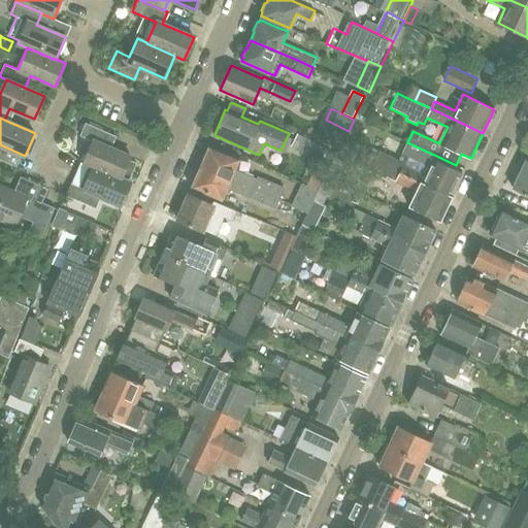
[(340,150),(349,131),(326,120),(317,138),(340,150)]
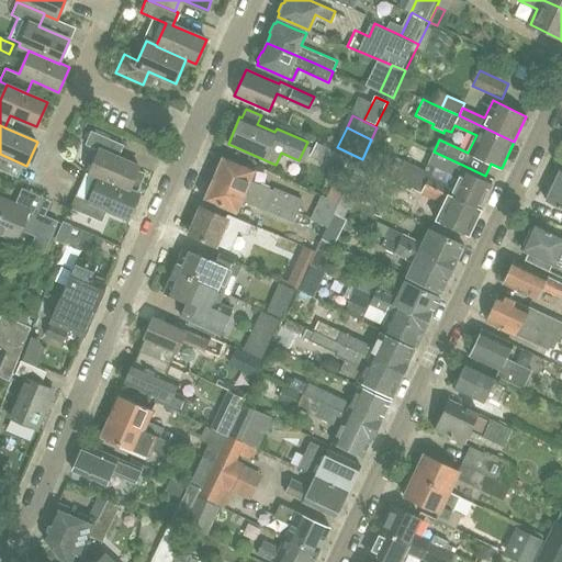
[(98,150),(88,175),(99,178),(130,190),(132,186),(137,188),(143,175),(137,172),(139,167),(113,155),(119,142),(91,131),(85,145),(98,150)]
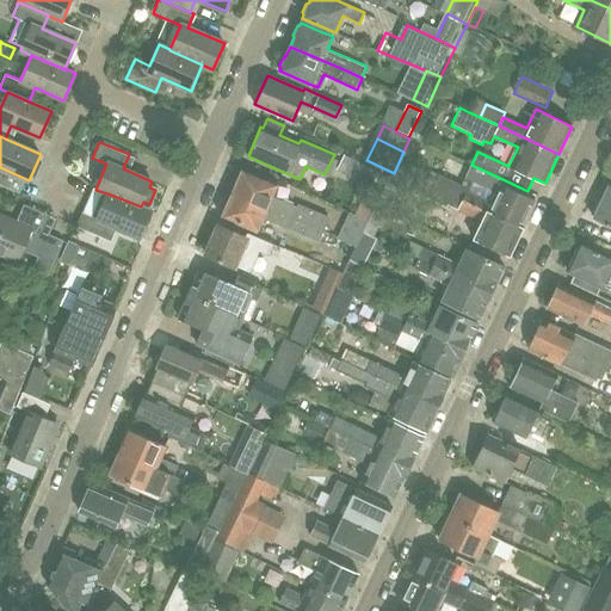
[(377,170),(353,158),(347,155),(341,170),(371,184),(377,170)]
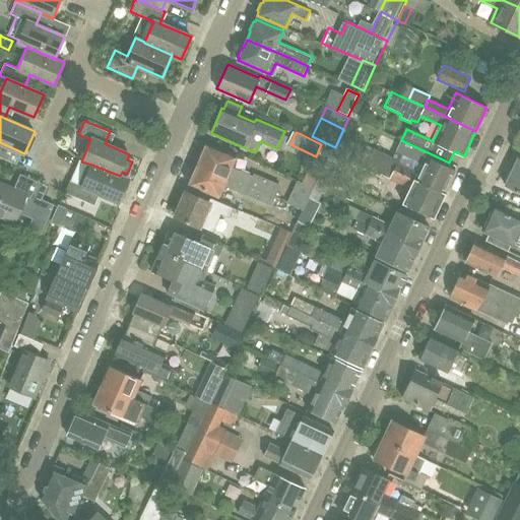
[(236,157),(225,152),(206,144),(198,165),(249,187),(274,198),(279,186),(255,175),(253,178),(231,168),(236,157)]
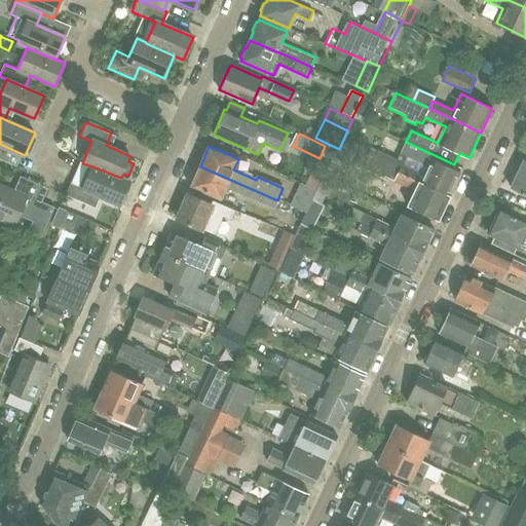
[(376,153),(373,161),(395,170),(450,196),(461,173),(430,158),(423,173),(398,159),(378,150),(376,153)]
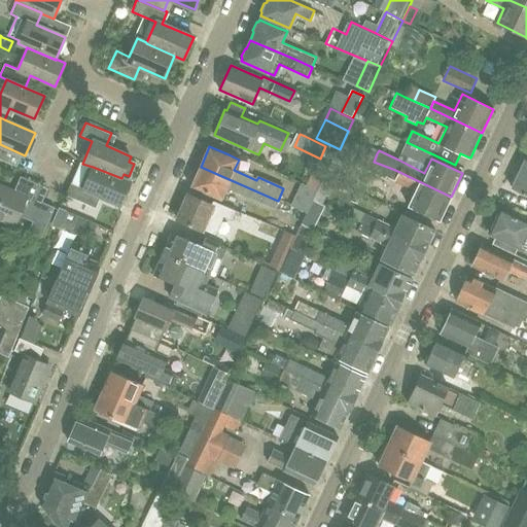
[(395,170),(374,162),(353,153),(350,161),(396,180),(417,189),(409,206),(440,221),(451,197),(395,170)]
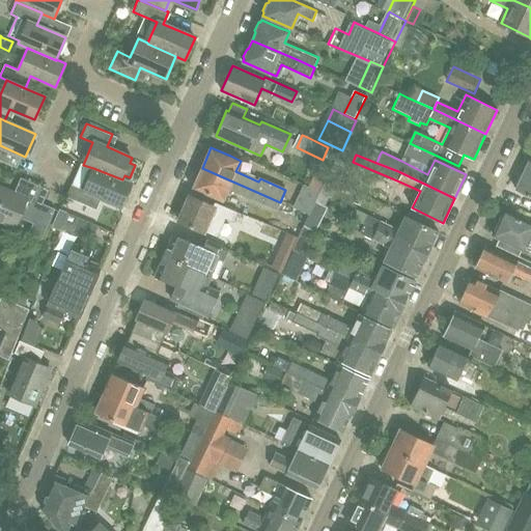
[(530,161),(529,161),(515,189),(530,196),(530,161)]
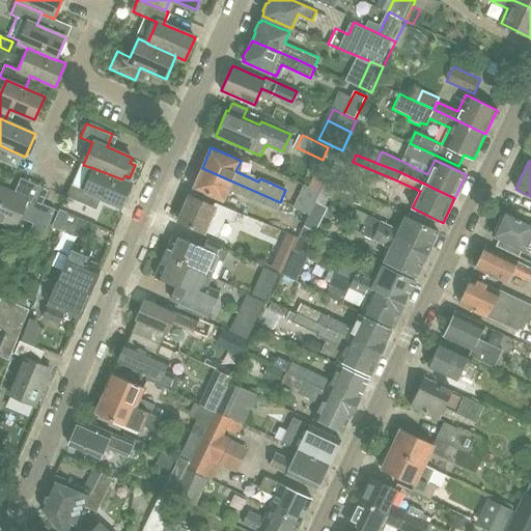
[(93,168),(83,165),(81,164),(73,185),(72,185),(66,197),(91,208),(96,196),(122,206),(132,184),(122,179),(93,168)]
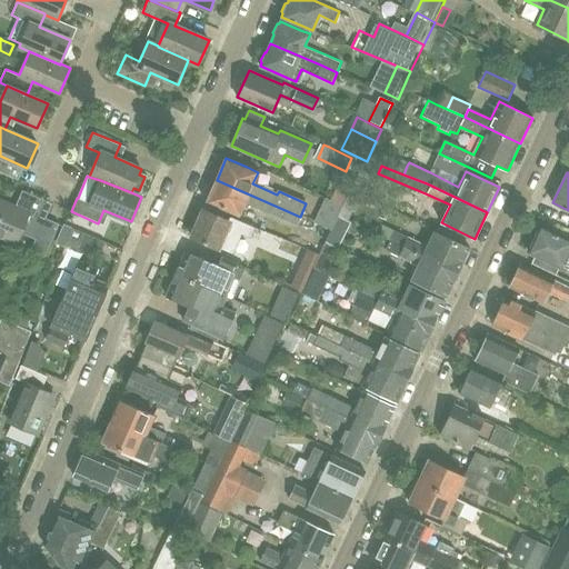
[(300,217),(272,205),(217,180),(207,201),(239,216),(245,202),(297,225),(300,217)]
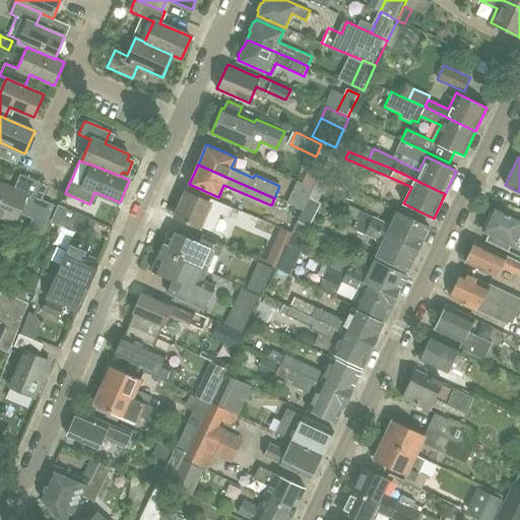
[(40,234),(45,221),(53,203),(42,198),(47,185),(20,174),(14,187),(0,181),(0,216),(14,223),(19,212),(33,217),(27,229),(40,234)]
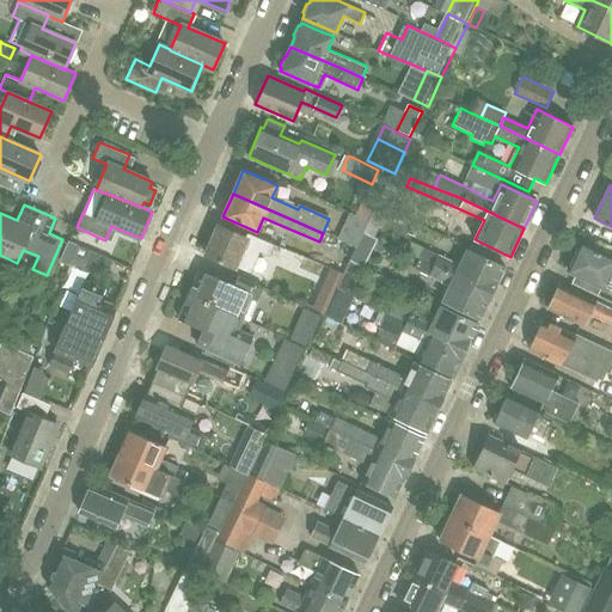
[(359,249),(366,236),(372,222),(352,214),(341,240),(359,249)]
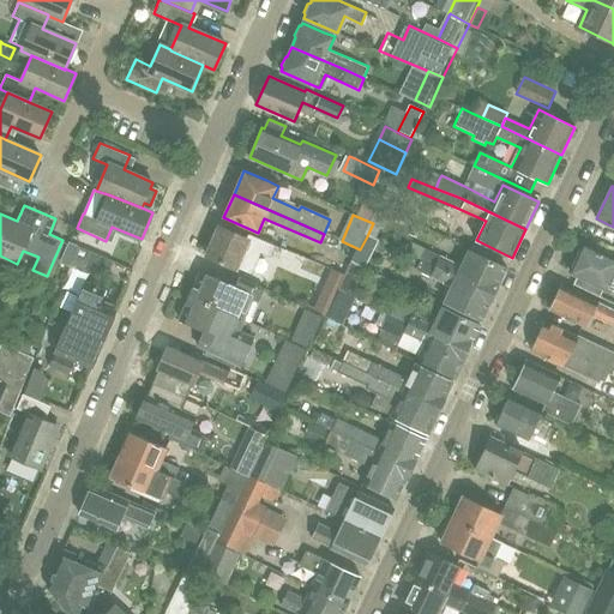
[(248,239),(241,236),(220,227),(206,256),(235,269),(248,239)]
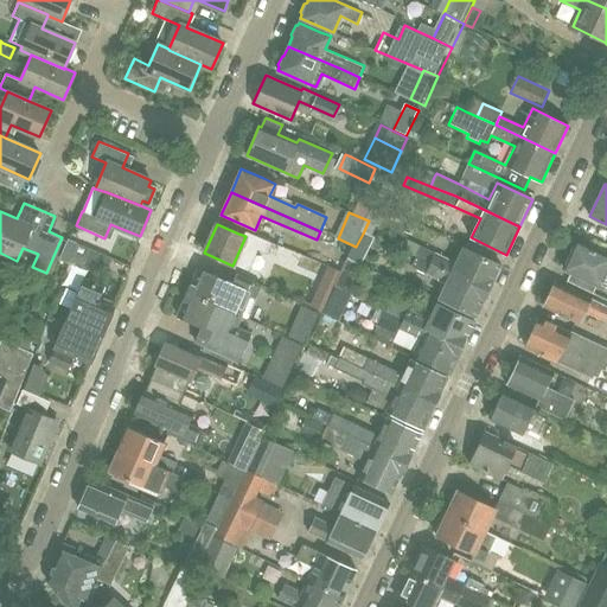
[(350,261),(363,267),(376,238),(363,234),(356,247),(350,261)]
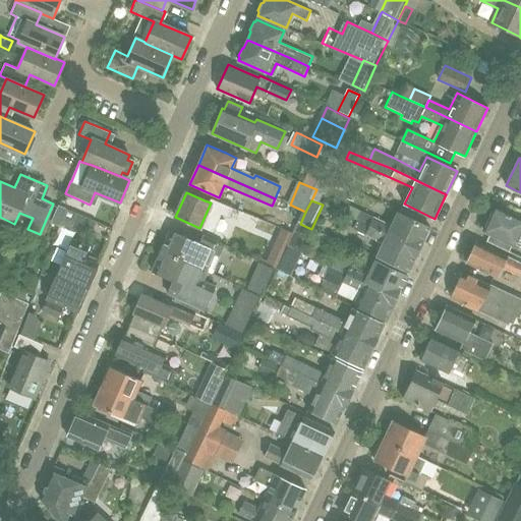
[(232,221),(237,210),(224,204),(219,215),(232,221)]
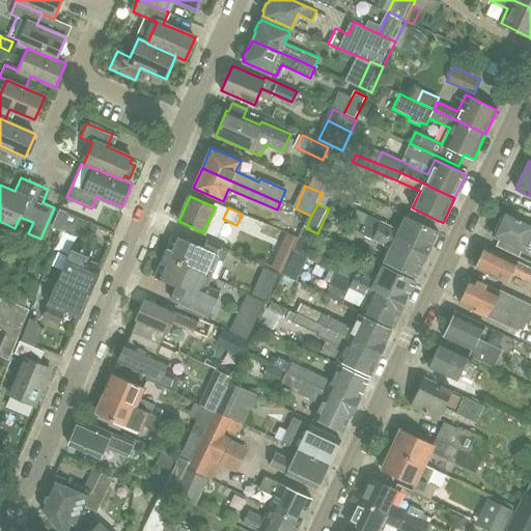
[(407,216),(399,230),(355,210),(351,219),(363,224),(376,229),(428,254),(439,231),(407,216)]
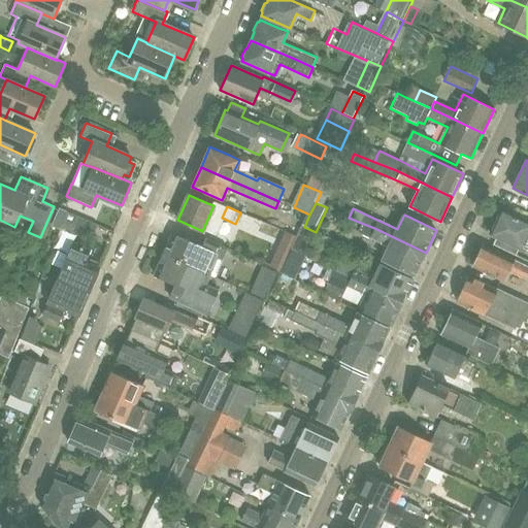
[(68,240),(74,227),(78,217),(66,210),(55,235),(68,240)]
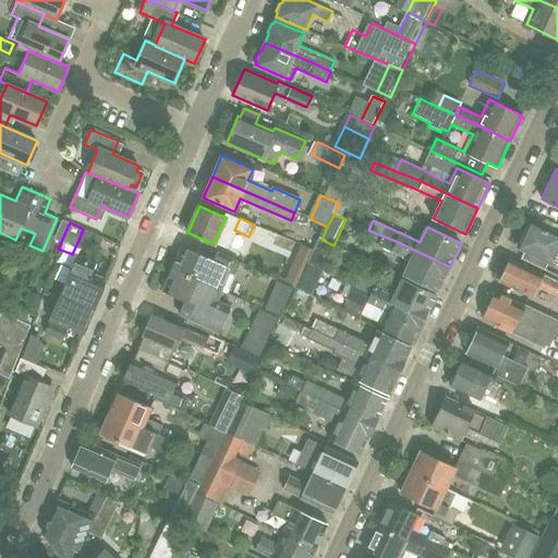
[(557,234),(550,232),(531,222),(529,227),(525,228),(523,232),(524,235),(519,247),(538,257),(550,263),(557,246),(557,234)]
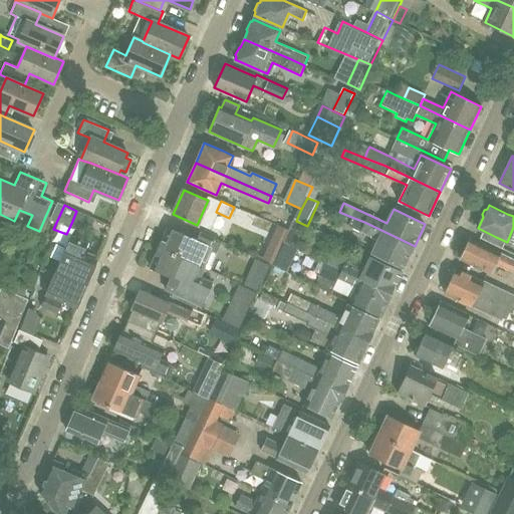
[(76,211),(72,221),(90,229),(95,219),(76,211)]
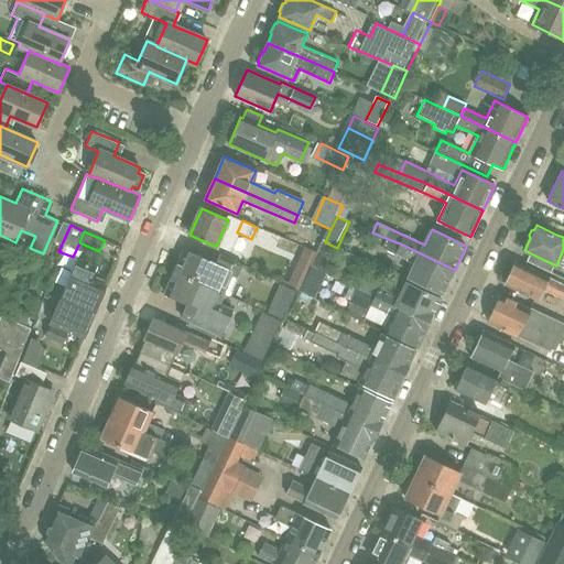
[(443,294),(455,270),(400,243),(386,238),(382,247),(416,262),(409,278),(443,294)]
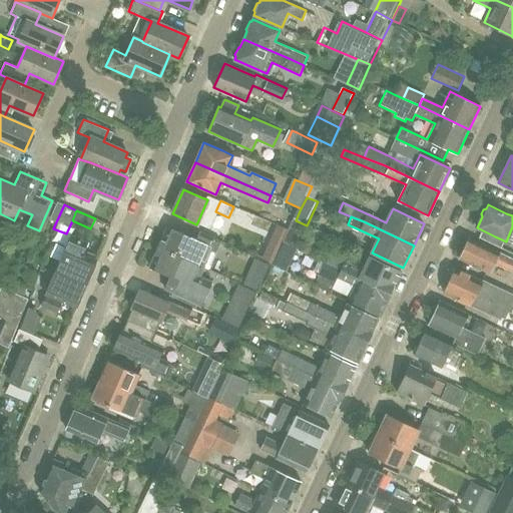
[(285,243),(290,231),(259,217),(253,227),(274,236),(272,240),(284,245),(285,243)]
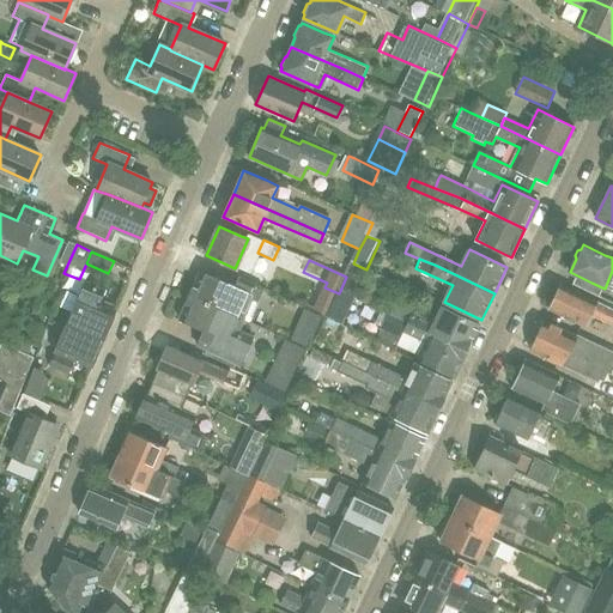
[(354,298),(366,269),(353,263),(346,277),(340,291),(352,297),(354,298)]
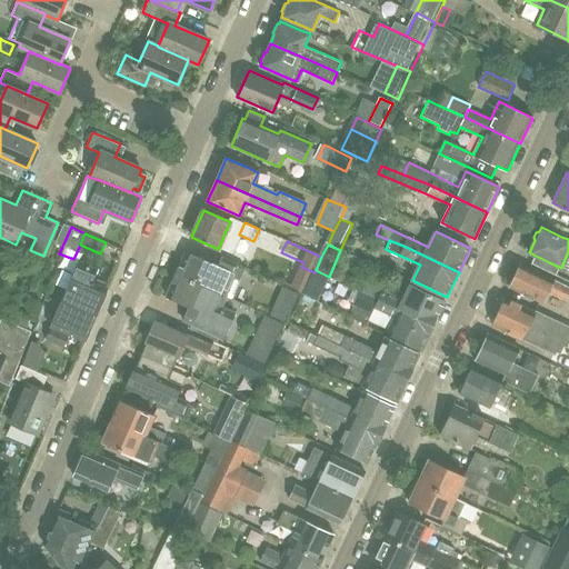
[(221,257),(218,266),(185,251),(176,273),(208,289),(226,297),(231,299),(245,266),(221,256),(221,257)]
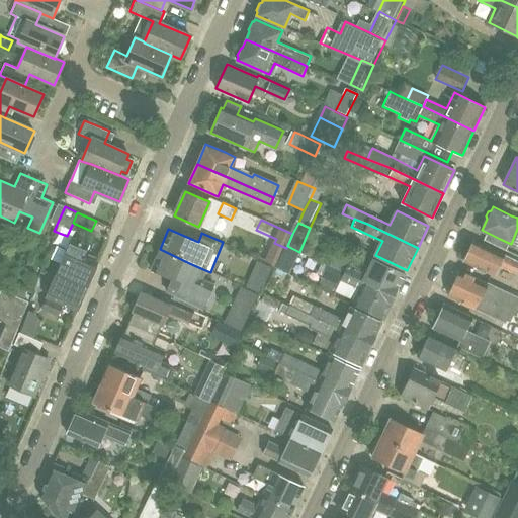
[(97,262),(89,258),(84,256),(88,245),(72,238),(66,251),(56,273),(87,286),(97,262)]
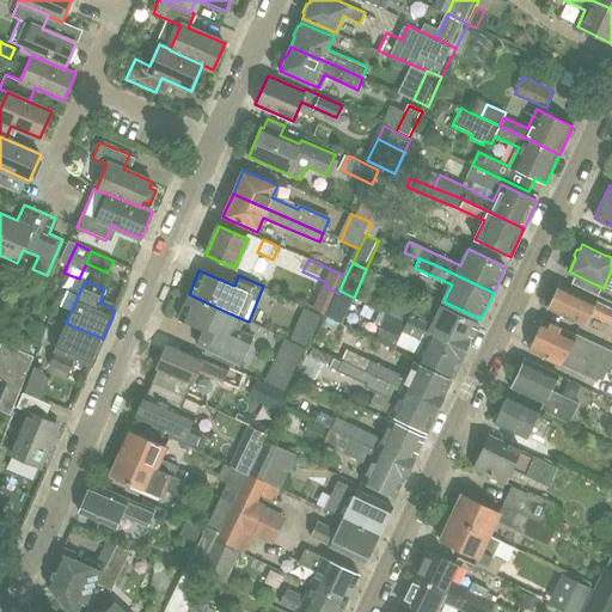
[(595,300),(582,294),(561,285),(549,310),(583,325),(589,312),(611,323),(611,308),(594,301),(595,300)]
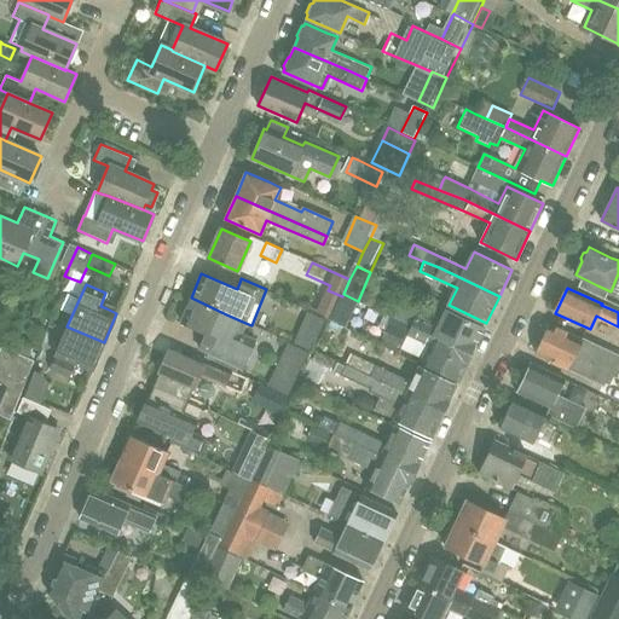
[(343,325),(356,300),(343,294),(342,296),(330,319),(343,325)]
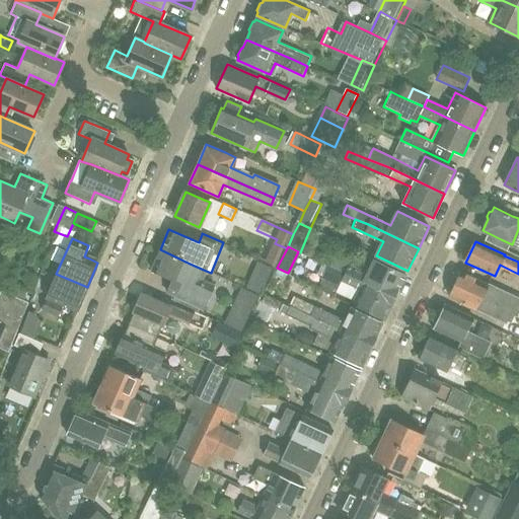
[(206,271),(190,264),(160,249),(151,270),(180,283),(174,296),(203,308),(213,284),(202,279),(206,271)]
